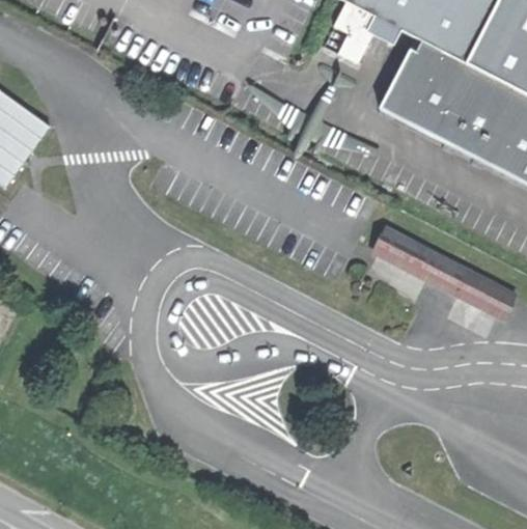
[(526,0),(345,0),(449,53),(526,92),(526,0)]
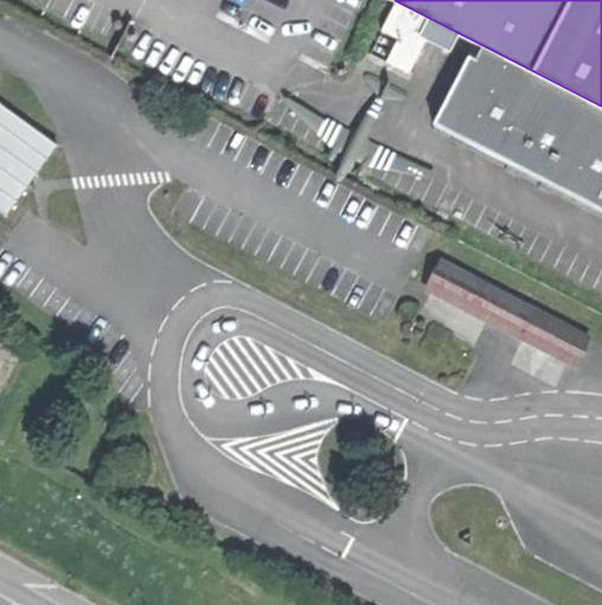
[(601,211),(601,106),(513,61),(505,75),(498,71),(462,140),(601,211)]
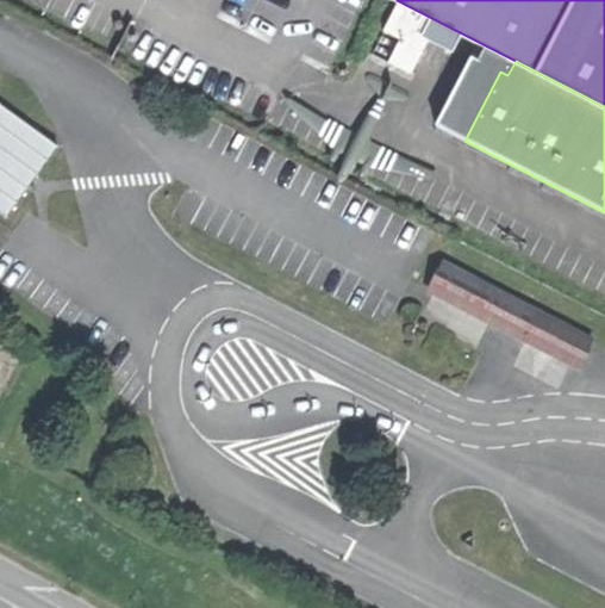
[(0,211),(6,216),(57,144),(0,103),(0,211)]
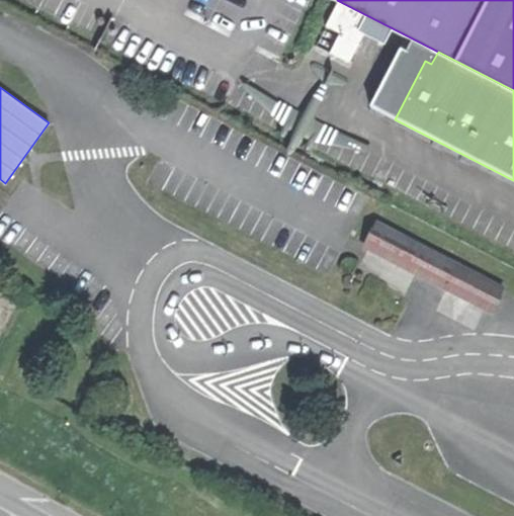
[(375,224),(364,246),(445,287),(457,265),(375,224)]
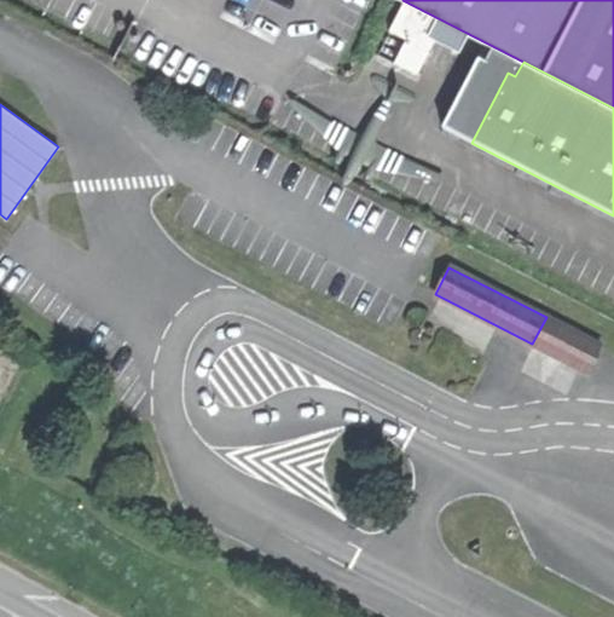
[(613,351),(546,317),(532,344),(613,386),(613,351)]
